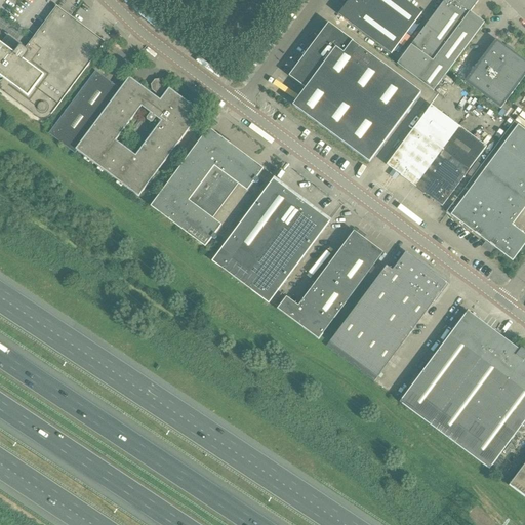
[(403,0),(349,0),(337,15),(391,54),(421,13),(403,0)]
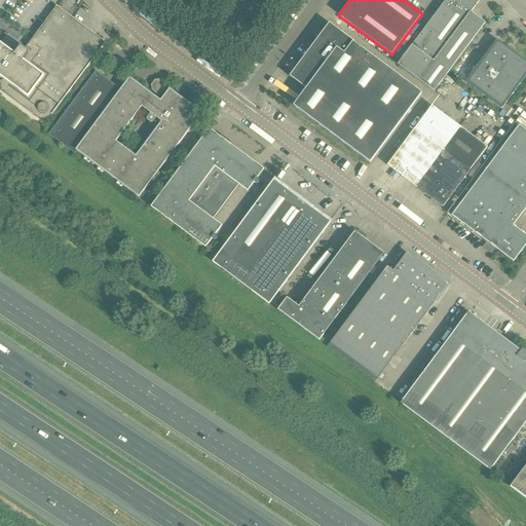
[(480,0),(444,0),(449,3),(450,1),(453,3),(430,34),(424,29),(398,65),(434,91),(485,24),(471,12),(480,0)]
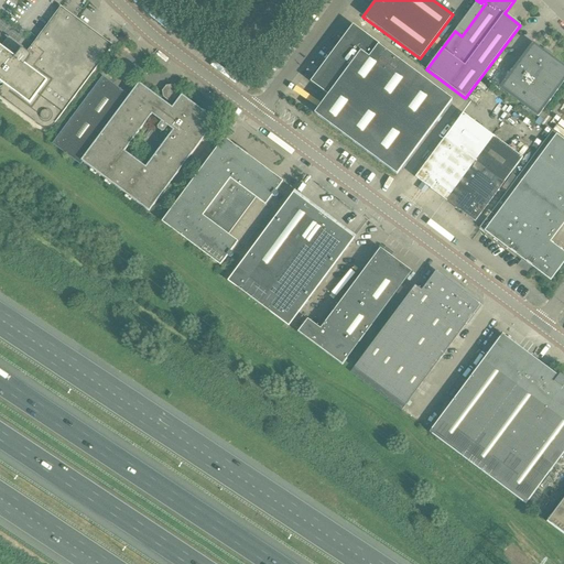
[(0,83),(3,85),(1,88),(1,87),(0,88),(0,97),(39,126),(42,128),(45,128),(49,128),(52,126),(55,123),(112,46),(61,8),(26,53),(23,50),(21,51),(21,49),(10,50),(10,52),(9,53),(0,46),(0,83)]
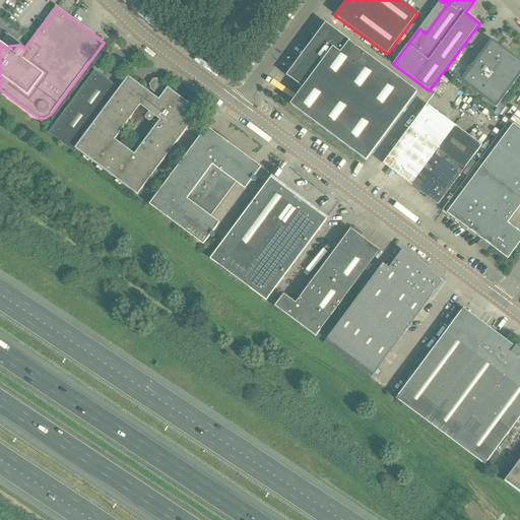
[(303,88),(289,105),(366,161),(416,92),(349,43),(349,42),(325,23),(285,76),(303,88)]
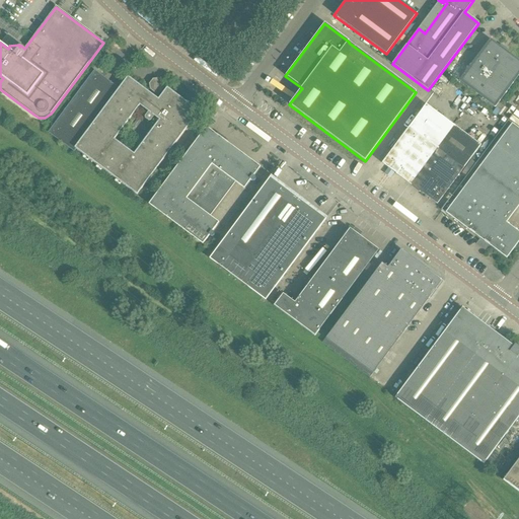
[(490,40),(458,81),(495,108),(518,75),(518,61),(505,51),(506,50),(502,47),(501,48),(490,40)]
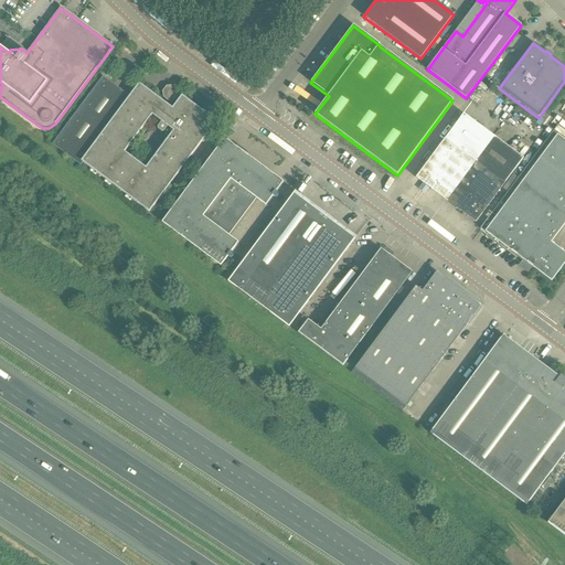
[(172,102),(172,99),(168,100),(166,104),(139,84),(138,85),(129,96),(103,76),(52,145),(81,166),(83,163),(149,212),(216,121),(182,96),(172,108),(169,106),(172,102)]
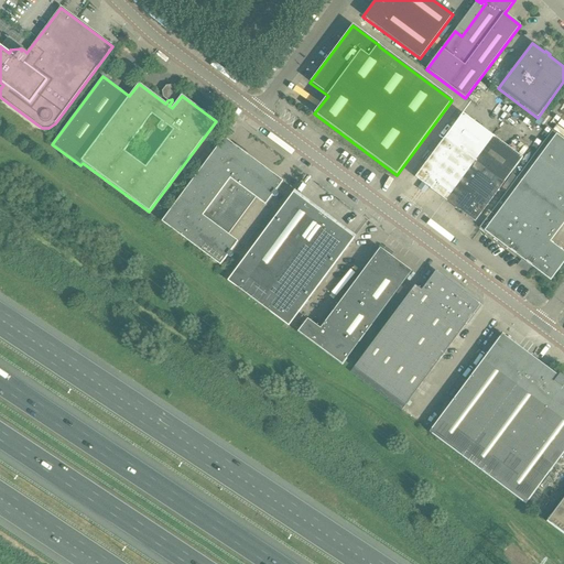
[(427,187),(445,201),(475,223),(503,183),(522,159),(463,114),(445,138),(415,177),(423,184),(420,187),(425,192),(427,187)]
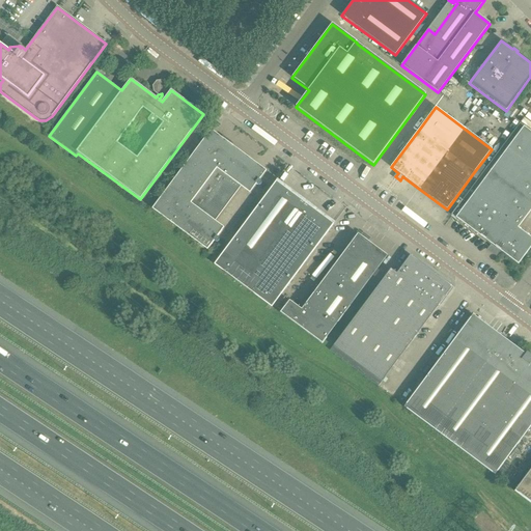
[(451,215),(500,251),(518,264),(530,247),(530,238),(518,228),(530,210),(530,132),(519,123),(451,215)]
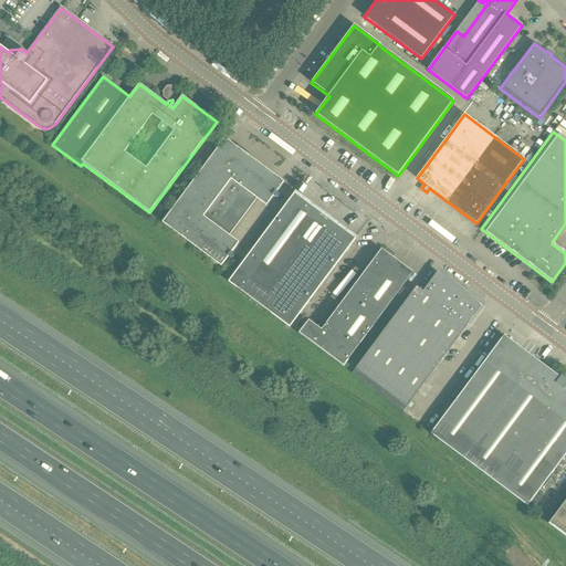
[(224,139),(220,145),(164,220),(163,223),(221,266),(228,258),(229,259),(230,259),(231,259),(232,259),(232,258),(233,258),(233,257),(233,255),(233,254),(232,254),(231,253),(239,243),(229,237),(257,199),(266,206),(273,197),(274,198),(275,198),(276,198),(278,198),(278,197),(279,197),(279,196),(279,195),(279,194),(278,194),(276,192),(283,182),(224,139)]
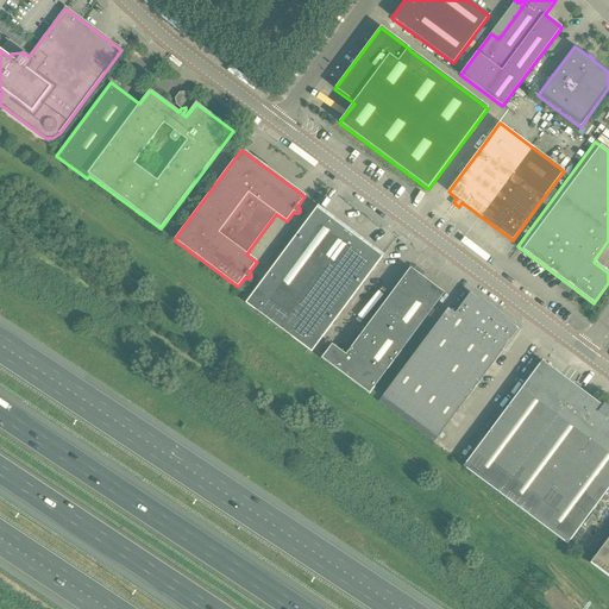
[(316,208),(259,286),(245,303),(312,353),(382,258),(384,256),(382,256),(319,208),(318,207),(318,206),(316,208)]
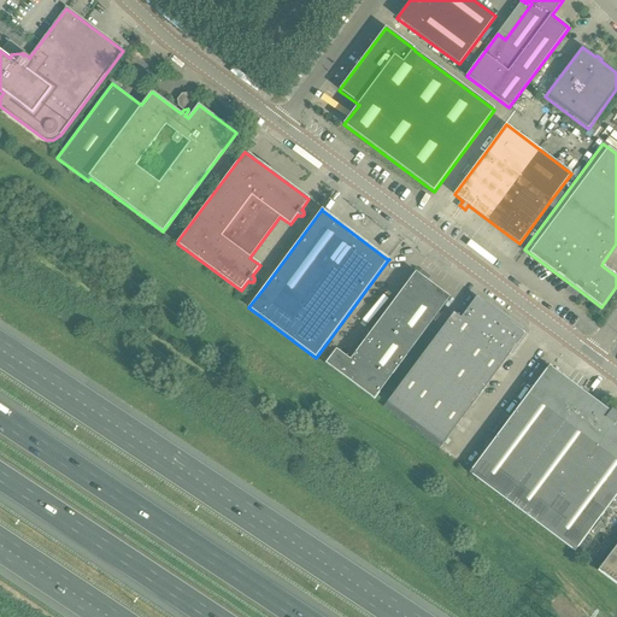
[(416,272),(398,297),(432,322),(450,298),(416,272)]
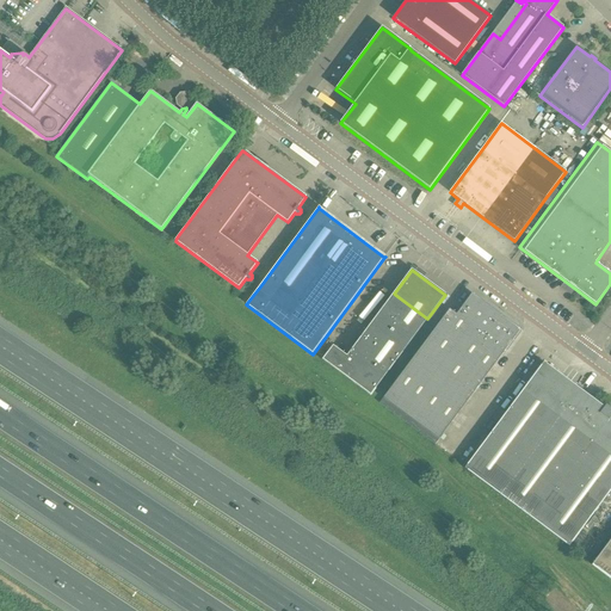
[(394,294),(375,320),(408,346),(427,319),(394,294)]
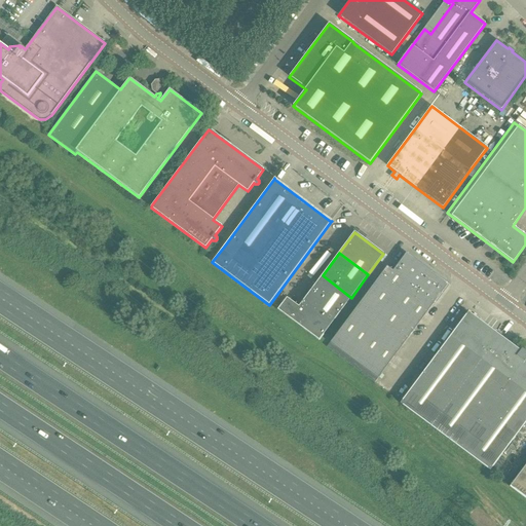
[(327,347),(350,365),(353,361),(424,266),(406,253),(392,271),(386,267),(327,347)]
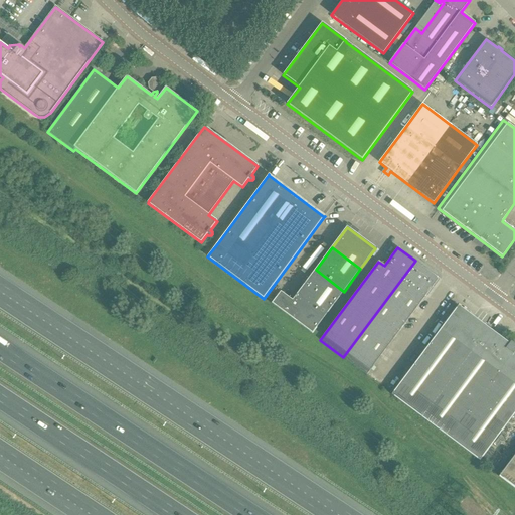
[(415,261),(346,353),(343,357),(366,375),(439,279),(415,261)]
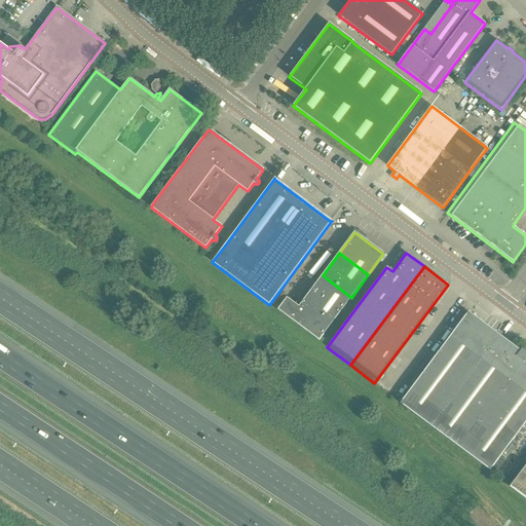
[(323,275),(306,297),(335,320),(351,298),(323,275)]
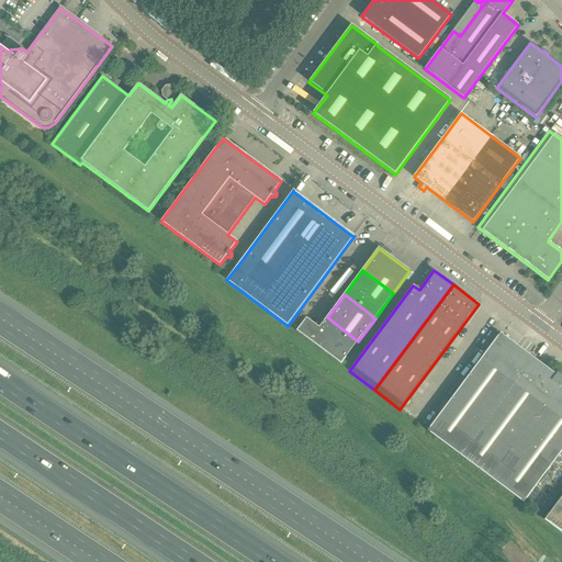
[(358,341),(327,317),(319,328),(306,318),(296,332),(341,364),(358,341)]
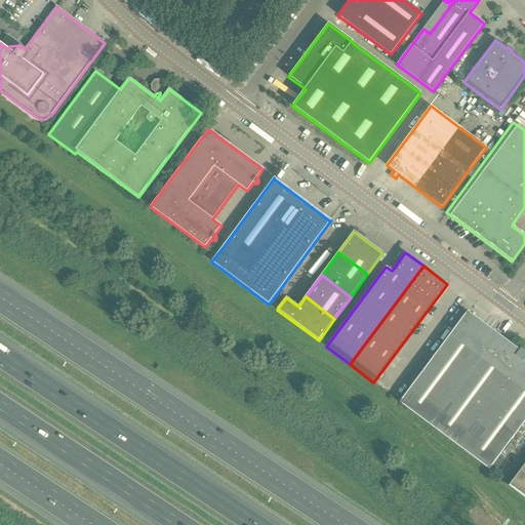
[(399,403),(442,435),(510,344),(468,312),(399,403)]
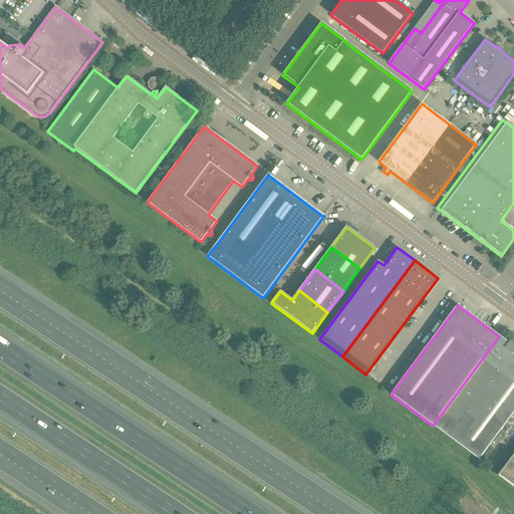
[(499,336),(433,426),(479,460),(513,412),(513,343),(510,341),(508,343),(499,336)]
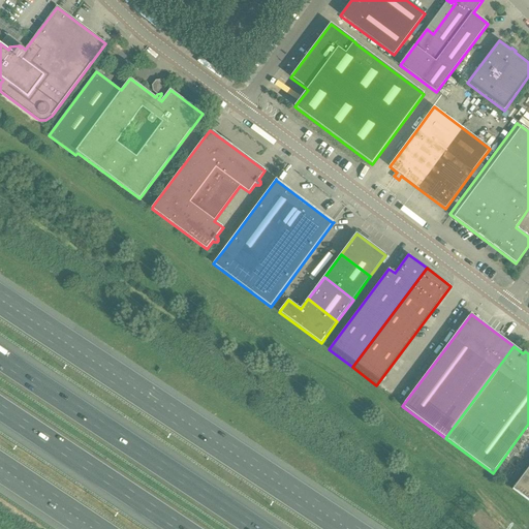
[(528,467),(512,490),(528,502),(528,467)]
